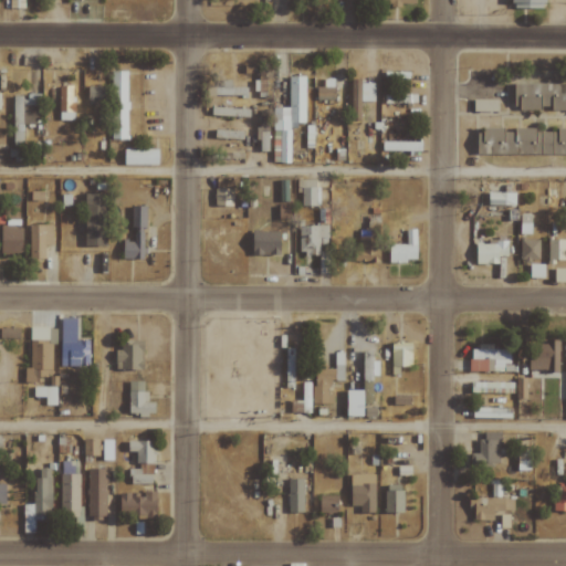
[(547,0),(511,0),(512,9),(547,9),(547,0)]
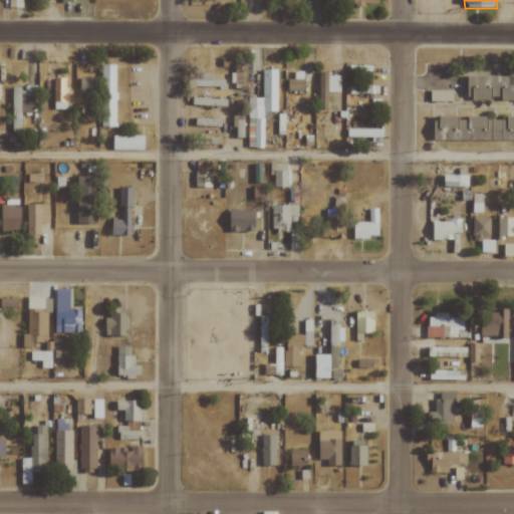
[(116,65),(101,65),(101,127),(115,127),(116,65)]
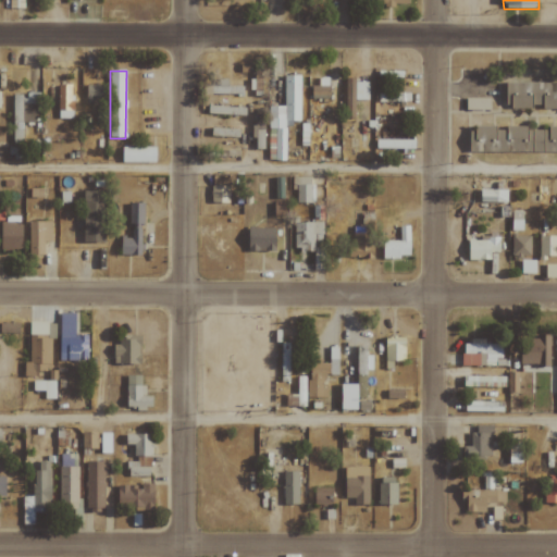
[(301,75),(284,75),(284,107),(269,107),(268,160),(286,160),(286,124),(300,124),(301,75)]
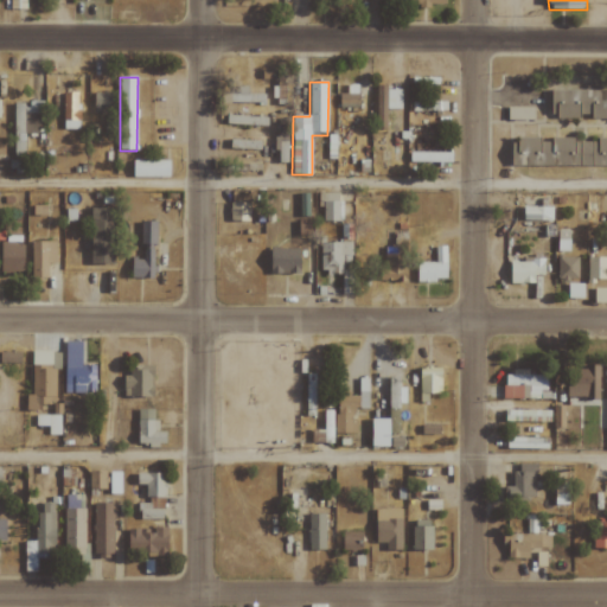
[(248,85),(232,87),(232,93),(224,93),(224,104),(266,103),(264,94),(248,94),(248,85)]
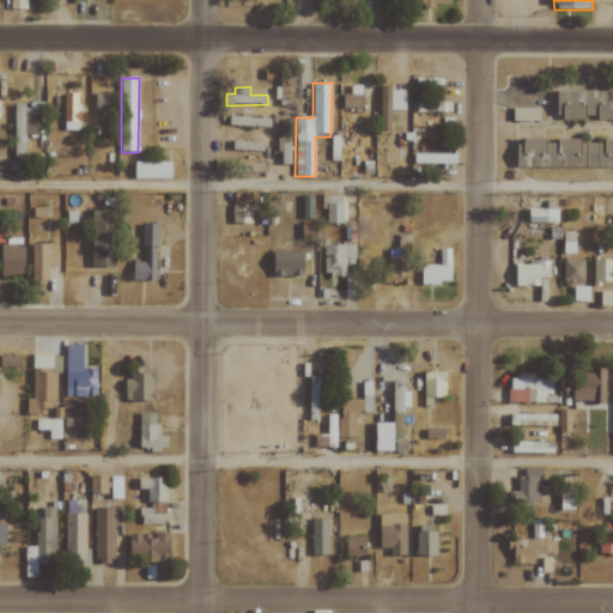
[(406,90),(390,90),(390,86),(381,86),(381,129),(392,131),(392,110),(406,110),(406,90)]
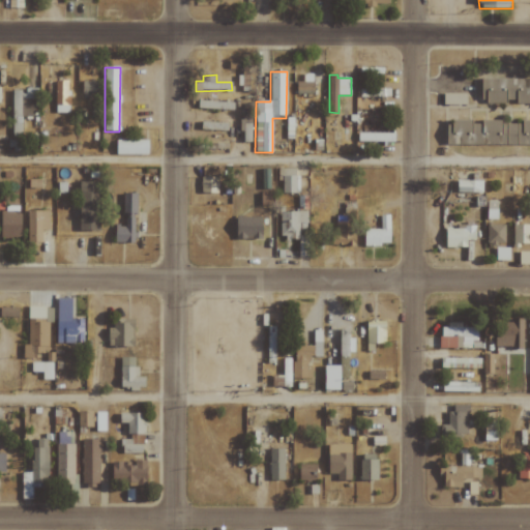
[(529,79),(484,79),(483,104),(507,105),(507,102),(529,102),(529,79)]
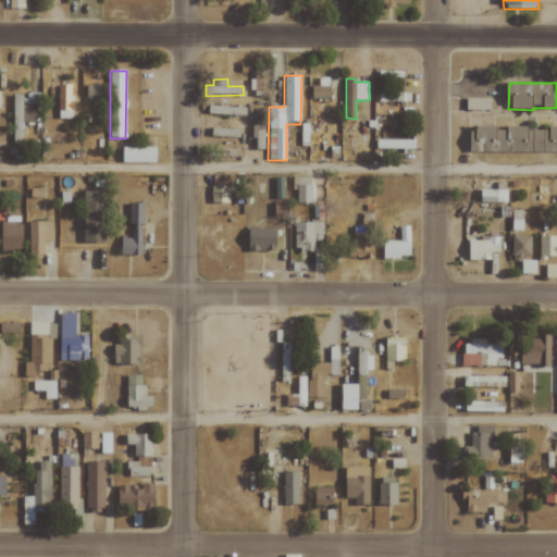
[(73,85),(58,85),(59,119),(73,119),(73,85)]
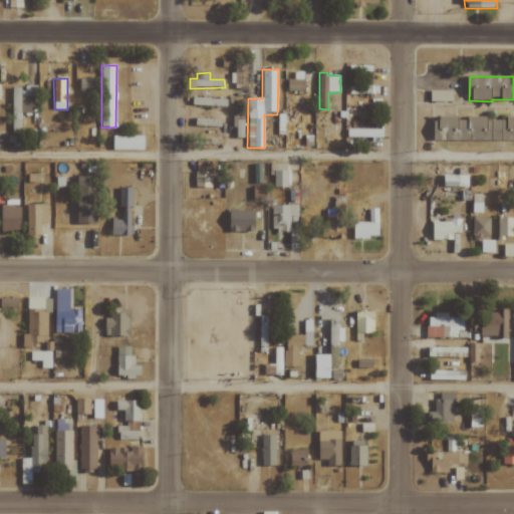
[(97,78),(79,78),(79,96),(97,97),(97,78)]
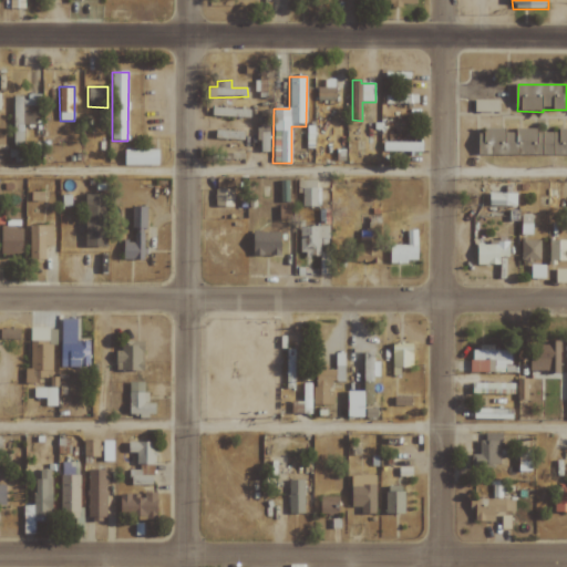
[(317,86),(318,100),(336,100),(336,86),(327,88),(327,86),(317,86)]
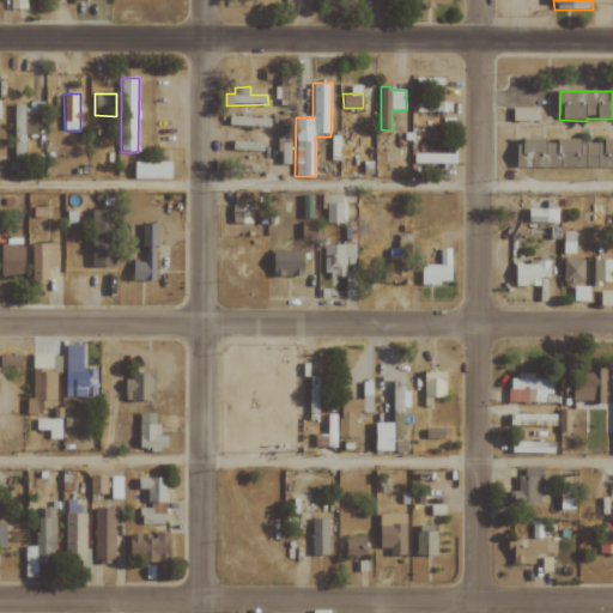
[(451,102),(417,103),(417,113),(453,111),(451,102)]
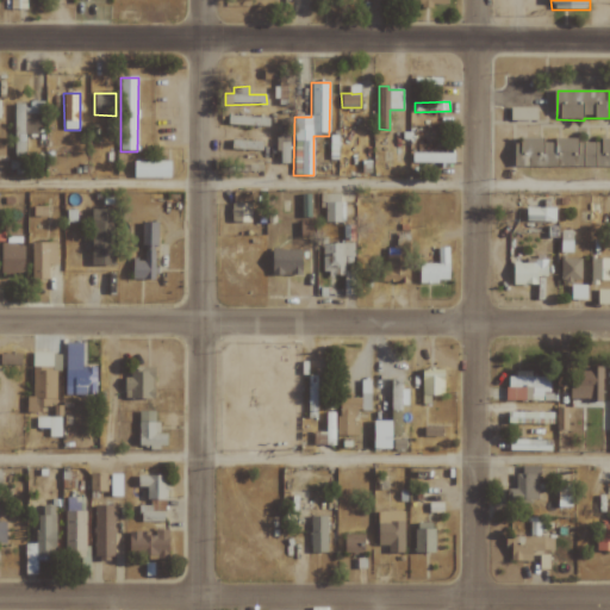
[(13,105),(14,156),(25,156),(25,134),(41,134),(41,104),(13,105)]
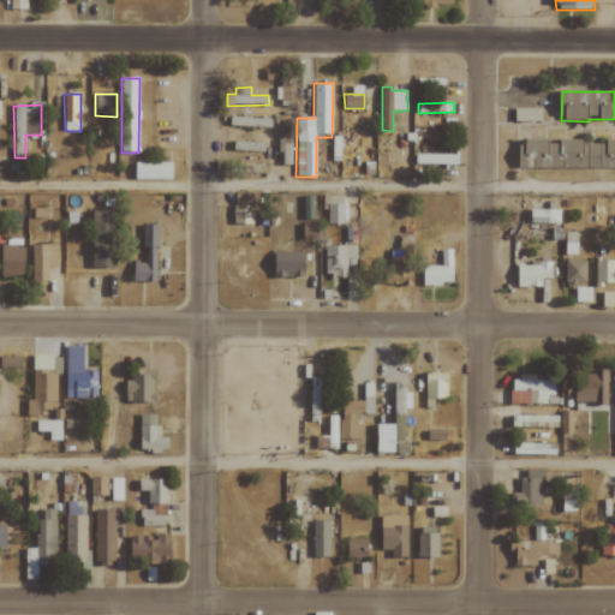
[(117,137),(118,118),(107,118),(106,136),(117,137)]
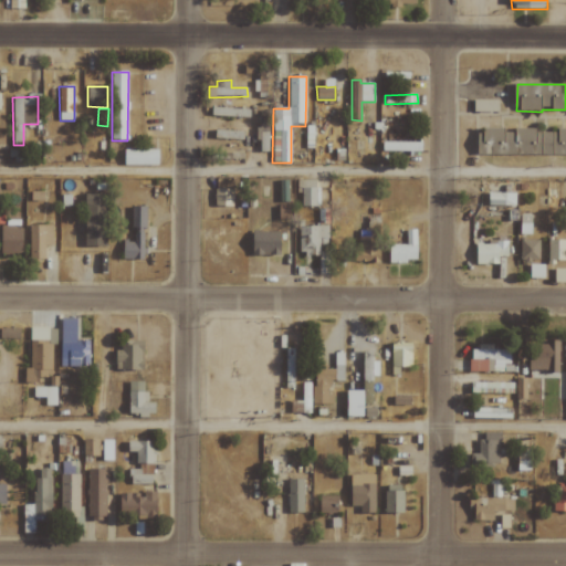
[(226,117),(250,117),(250,108),(226,108),(226,117)]
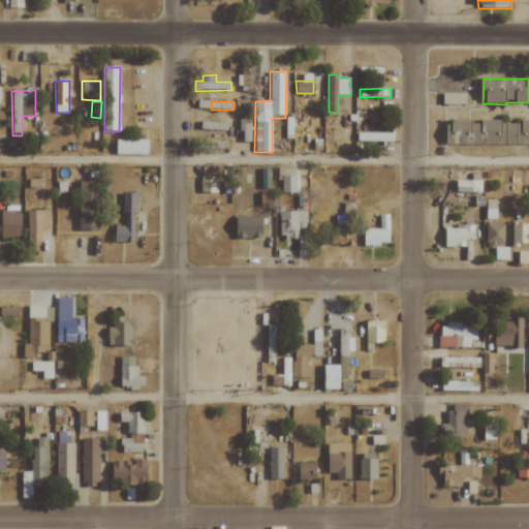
[(447,145),(528,145),(528,120),(522,121),(522,122),(447,122),(447,145)]
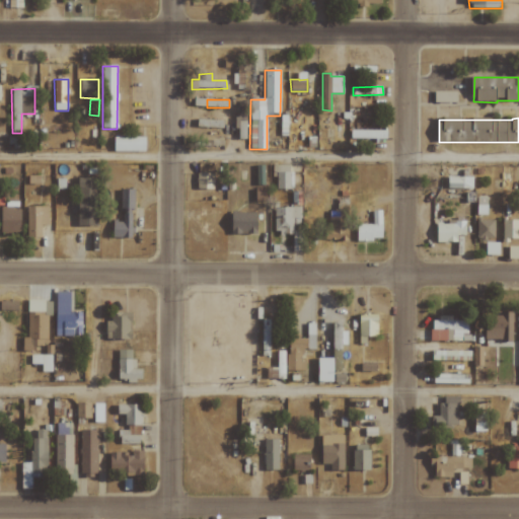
[(114,138),(114,152),(146,151),(146,137),(114,138)]
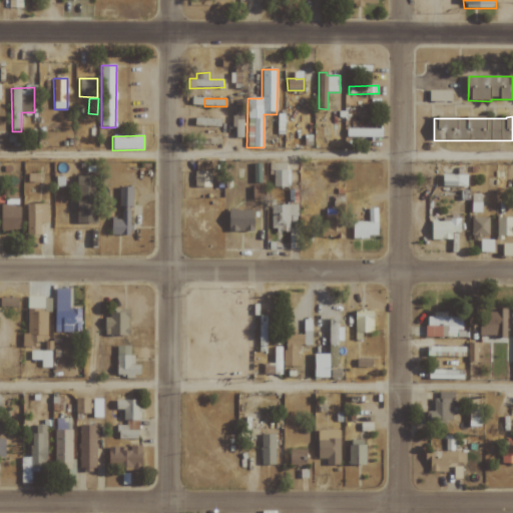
[(290,170),(274,170),(274,187),(290,187),(290,170)]
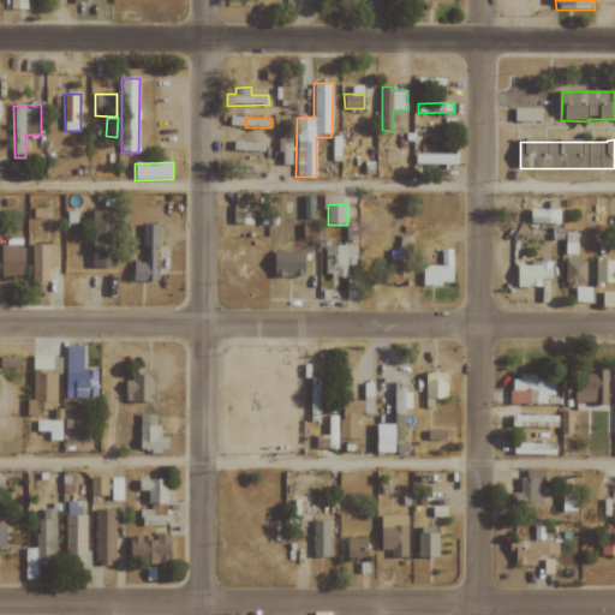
[(254,206),(234,206),(234,224),(254,224),(254,206)]
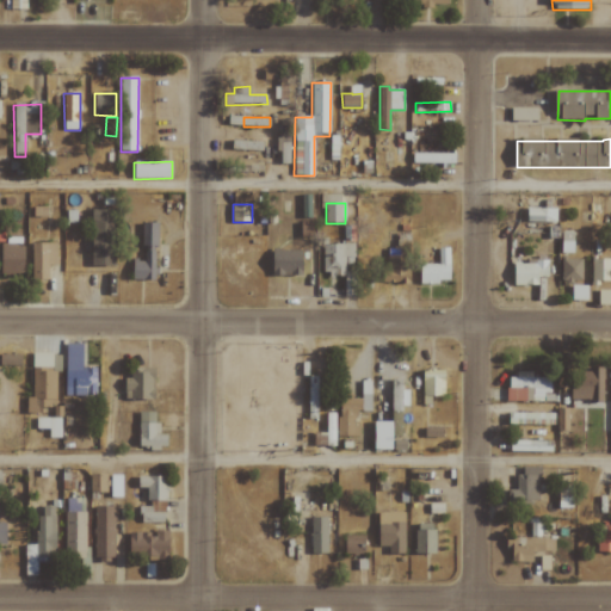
[(526,222),(556,222),(556,209),(528,208),(526,222)]
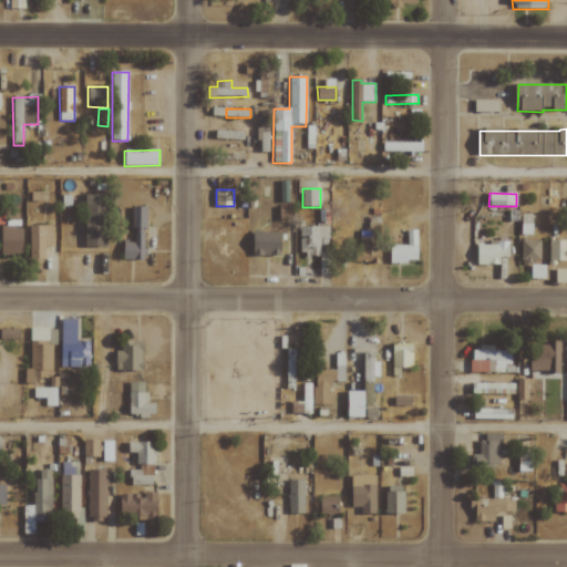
[(83,195),(84,247),(107,247),(106,195),(83,195)]
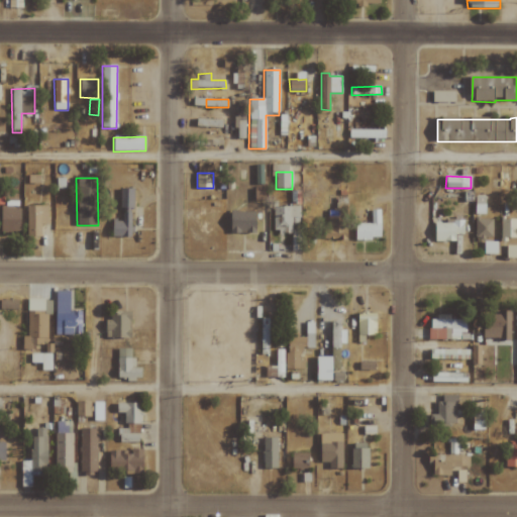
[(119,210),(133,210),(133,189),(119,189),(119,210)]
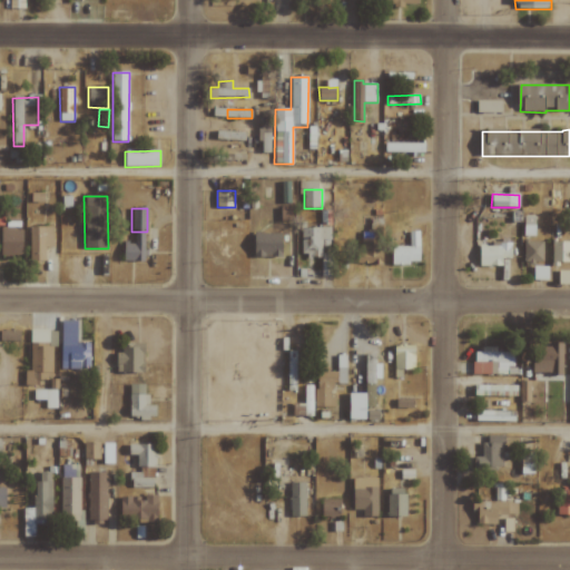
[(52,227),(29,227),(30,262),(45,262),(45,248),(53,248),(52,227)]
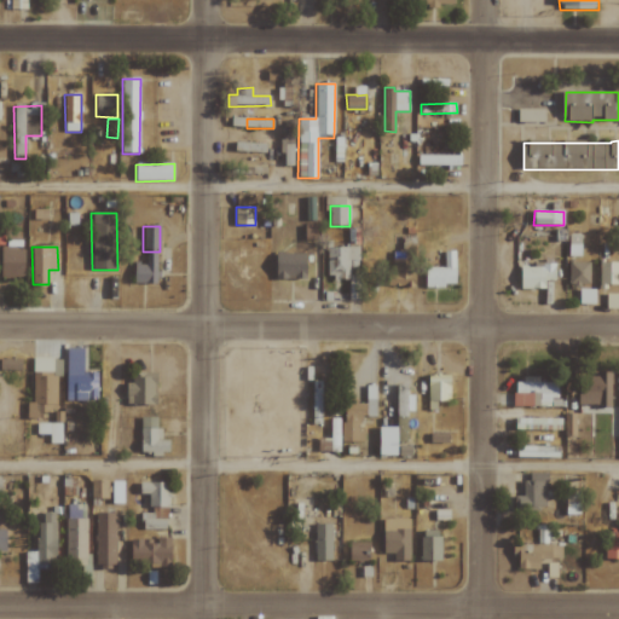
[(25,278),(27,249),(3,249),(1,278),(25,278)]
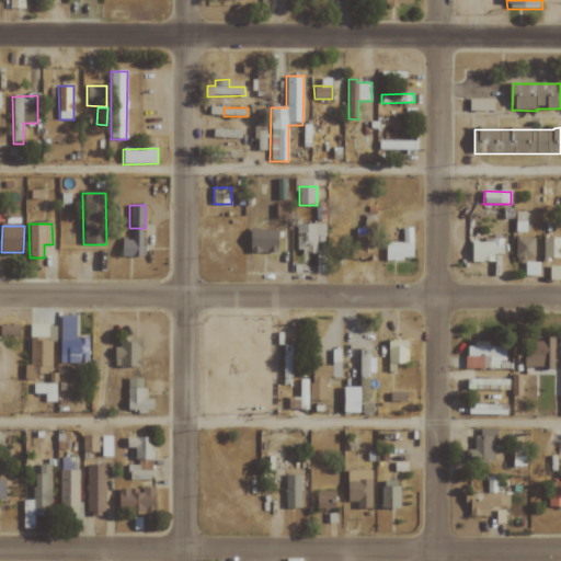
[(387,242),(386,260),(413,261),(413,229),(403,228),(402,243),(387,242)]
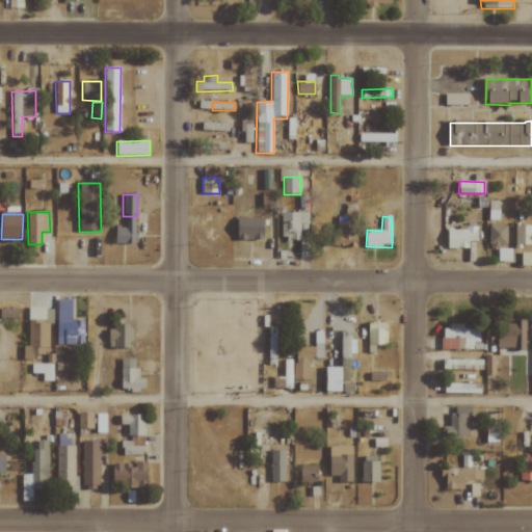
[(238,241),(265,241),(265,218),(238,218),(238,241)]
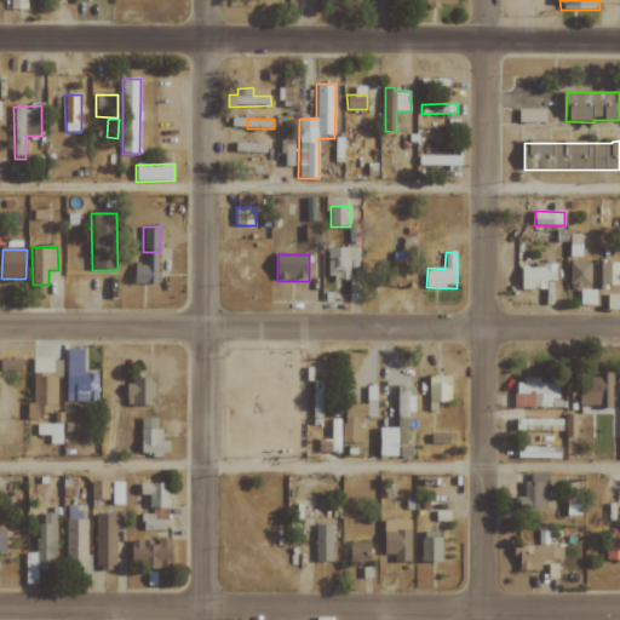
[(158,256),(145,256),(145,264),(133,264),(135,285),(159,285),(158,256)]
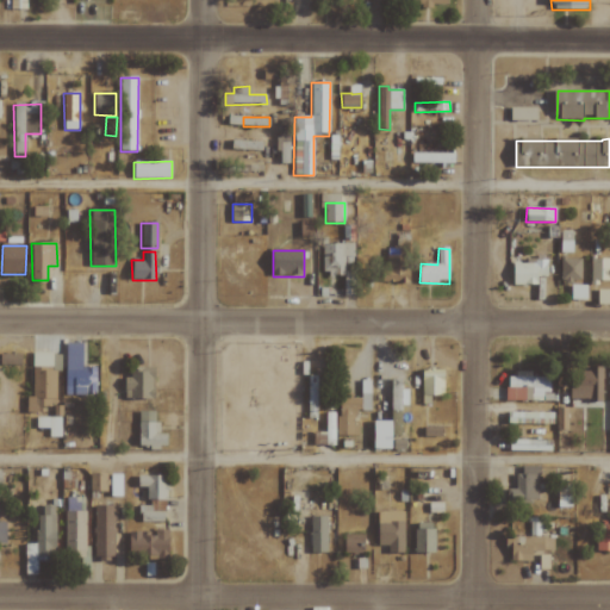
[(410,284),(410,255),(385,255),(384,282),(410,284)]
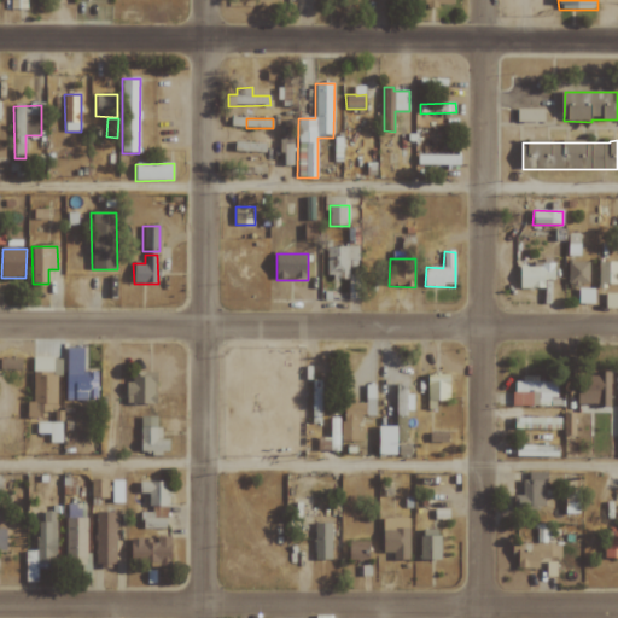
[(617,285),(617,261),(599,261),(599,286),(617,285)]
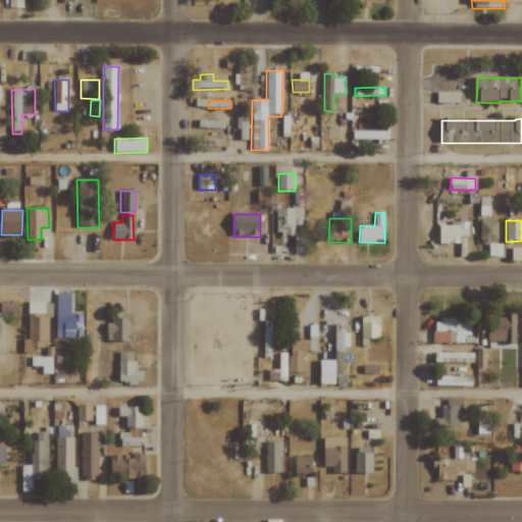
[(469,237),(469,221),(449,222),(449,224),(438,224),(439,245),(461,244),(461,237),(469,237)]
